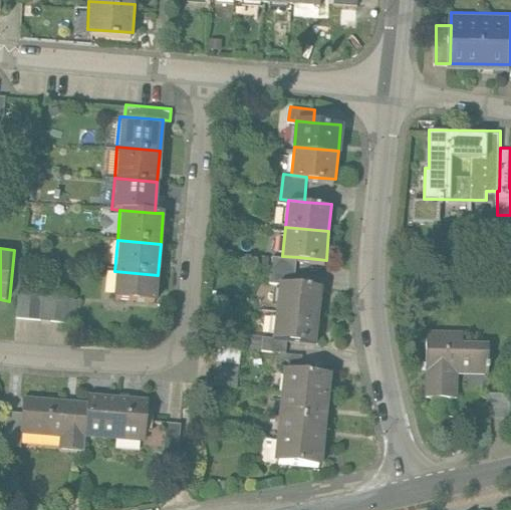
[(279,280),(295,282),(298,257),(282,256),(273,255),(270,279),(279,280)]
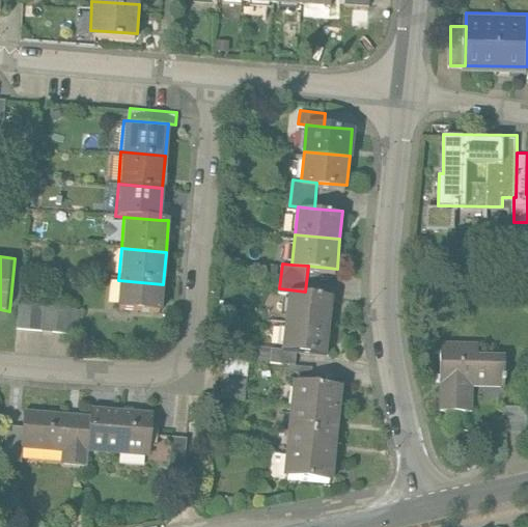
[(160,316),(163,284),(118,280),(116,312),(160,316)]
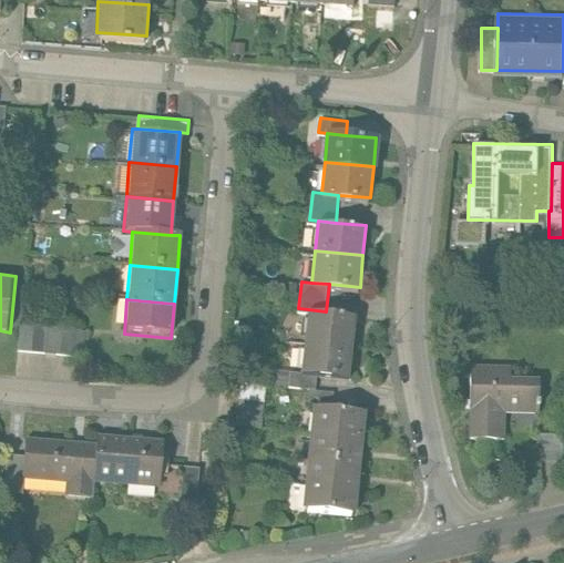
[(326,311),(308,309),(305,339),(352,344),(356,315),(326,311)]
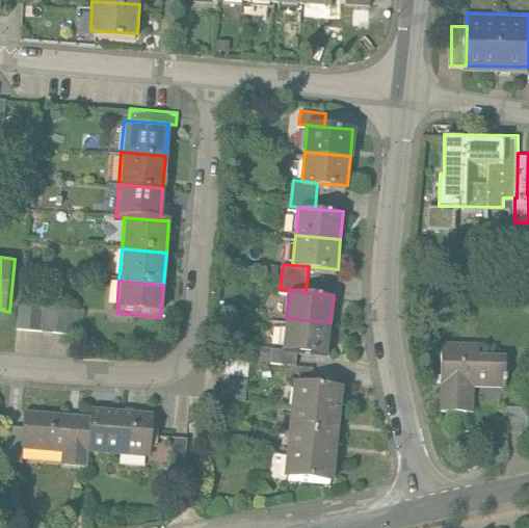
[(81,308),(20,302),(18,326),(79,333),(81,308)]
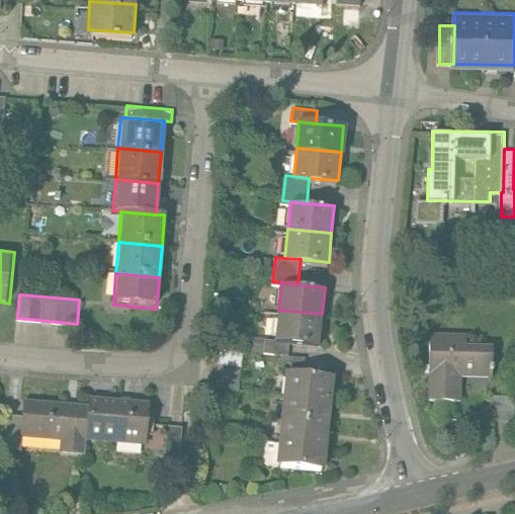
[(319,343),(322,314),(278,310),(275,338),(296,341),(319,343)]
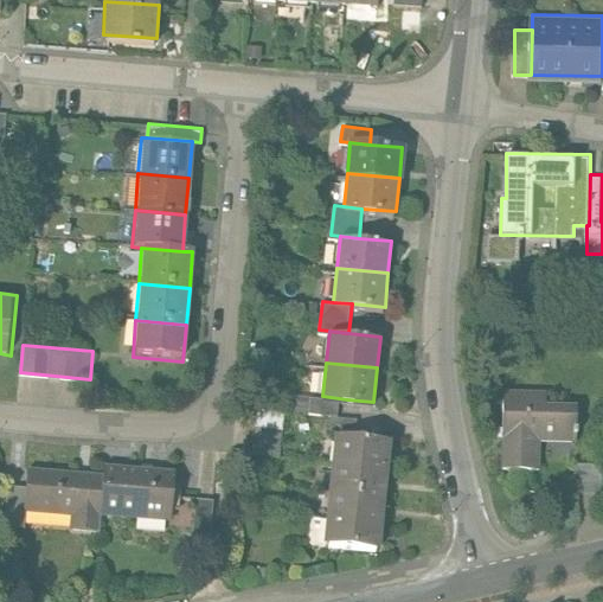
[(504,388),(501,466),(541,467),(541,439),(578,440),(579,401),(547,401),(547,389),(504,388)]
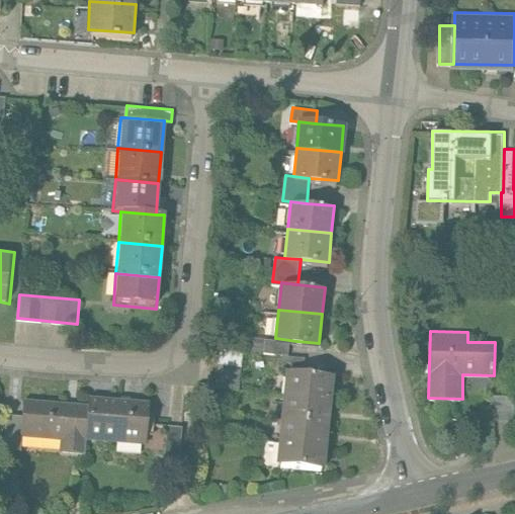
[(296,341),(275,338),(262,336),(260,347),(284,350),(294,352),(296,341)]
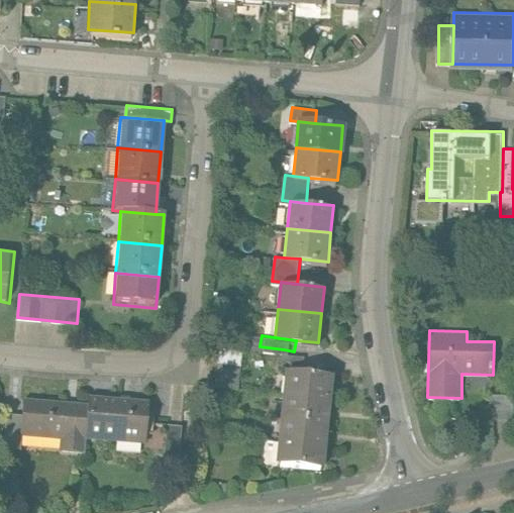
[(294,351),(284,349),(283,356),(315,361),(315,354),(294,351)]
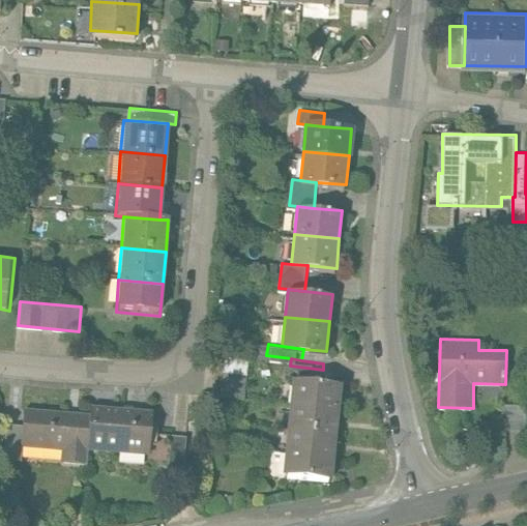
[(292,376),(290,401),(340,406),(343,381),(292,376)]
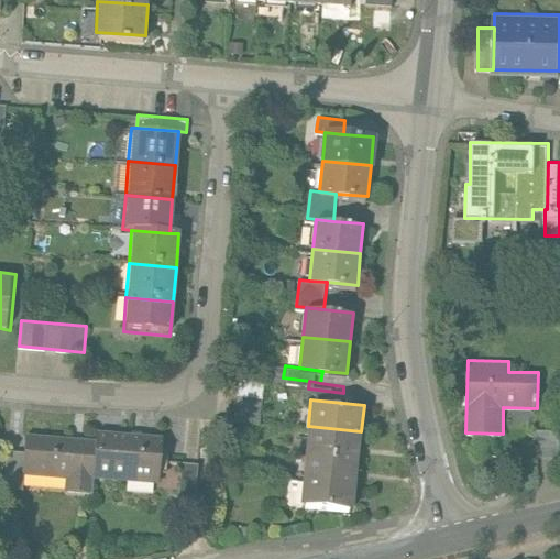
[(308,426),(305,451),(359,457),(361,431),(308,426)]
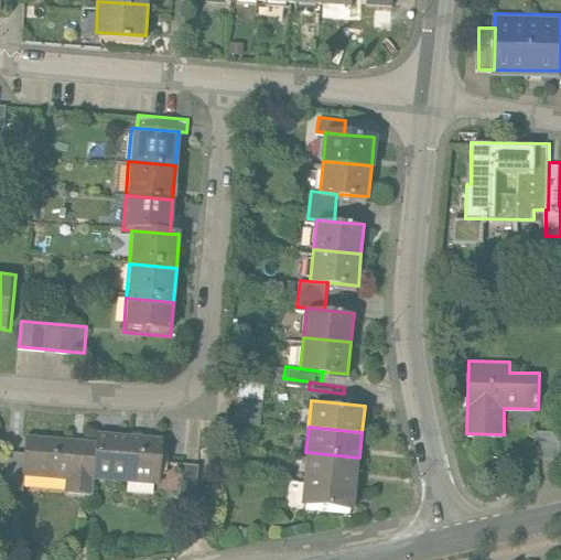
[(535,456),(560,458),(560,429),(536,429),(535,456)]
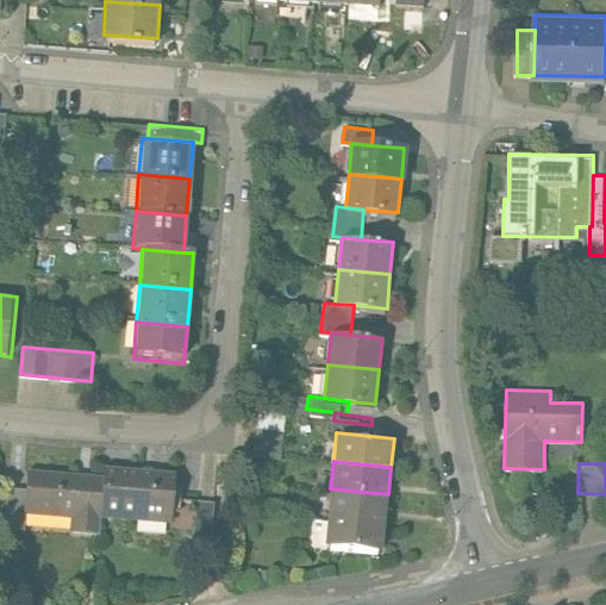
[(105,465),(104,472),(101,516),(174,521),(177,469),(105,465)]
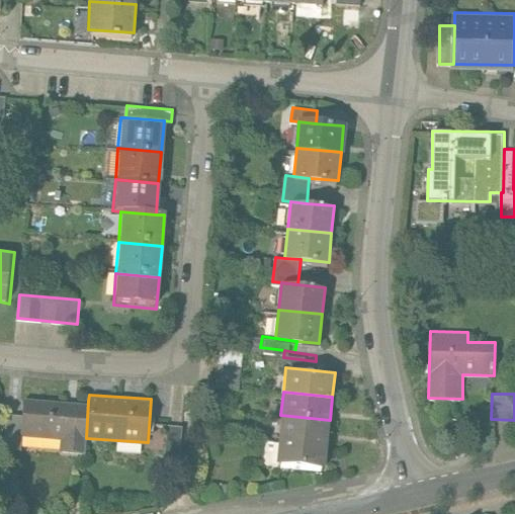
[(88,401),(24,397),(22,414),(21,434),(22,434),(61,437),(60,450),(84,452),(86,438),(88,401)]
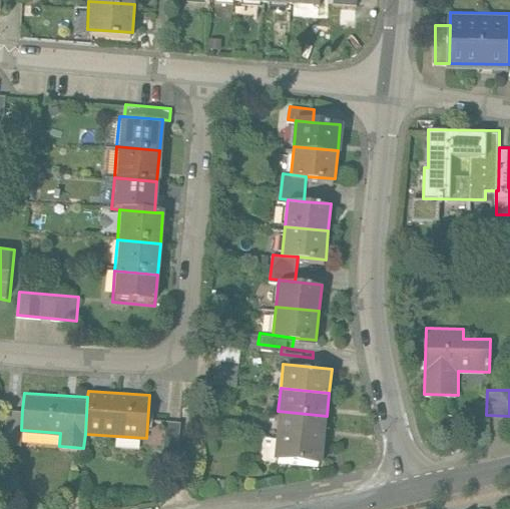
[(21,430),(22,410),(6,409),(4,442),(21,444),(22,430),(21,430)]
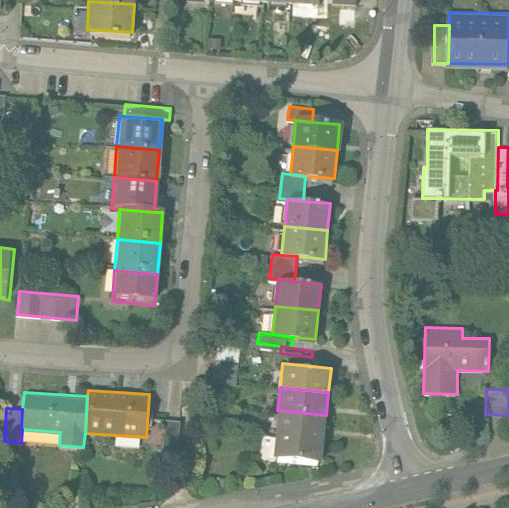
[(277,410),(275,434),(324,439),(325,426),(326,415),(277,410)]
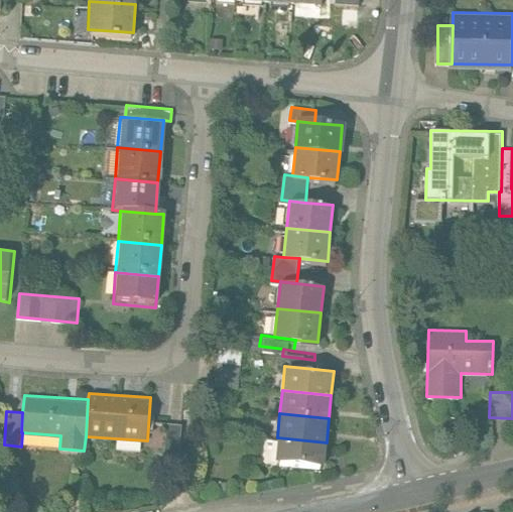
[(179,425),(163,423),(159,459),(175,461),(179,425)]
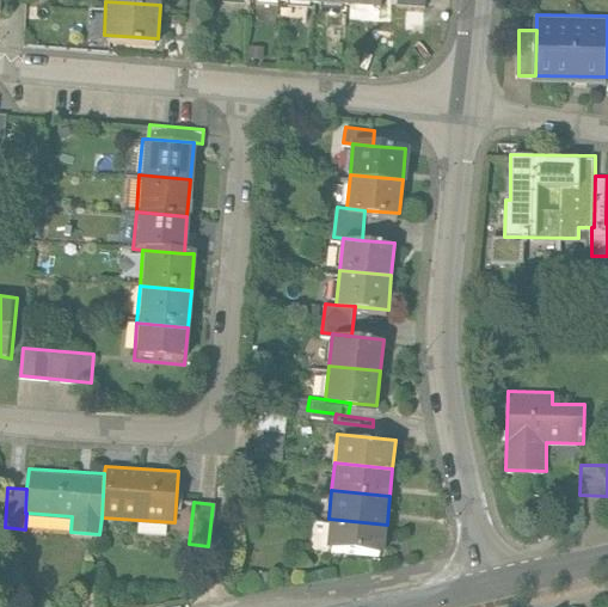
[(329,519),(325,546),(384,552),(387,525),(329,519)]
